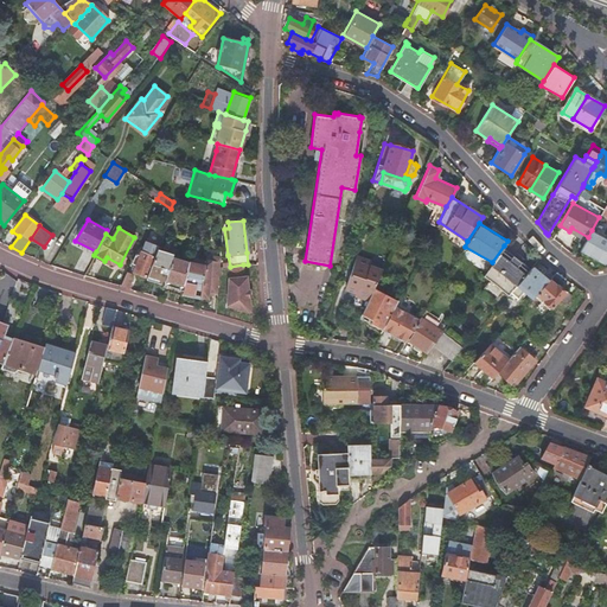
[(572,228),(569,231),(586,241),(588,237),(572,228)]
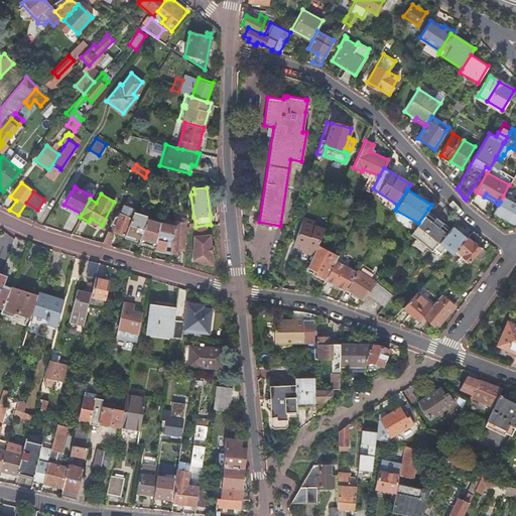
[(498,205),(493,214),(513,225),(515,220),(515,203),(503,196),(500,202),(498,205)]
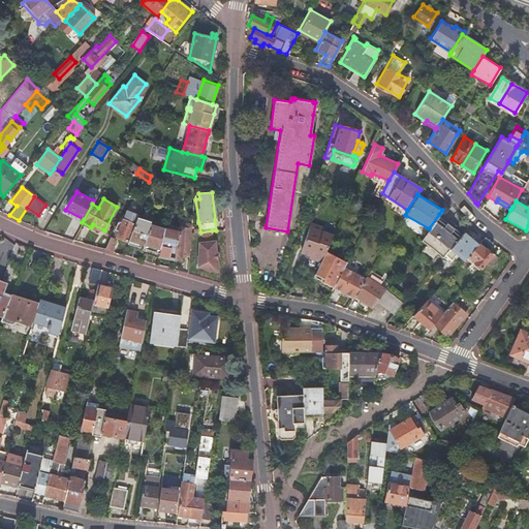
[(402,219),(406,212),(398,208),(394,215),(402,219)]
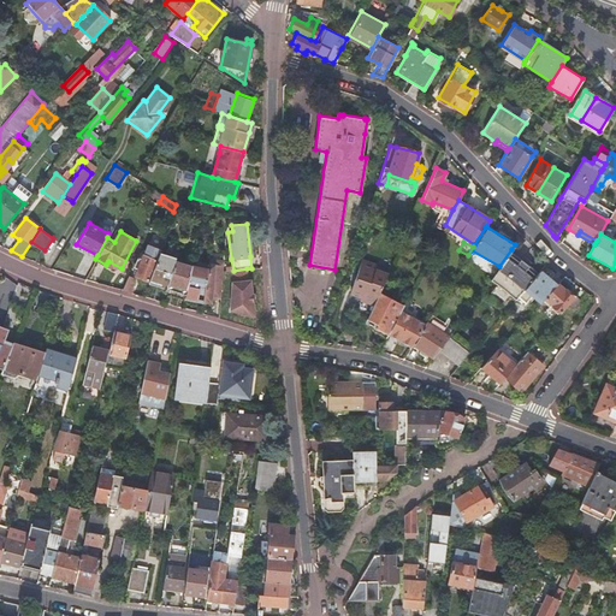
[(135,277),(148,282),(159,253),(160,250),(155,249),(152,259),(144,255),(143,256),(141,255),(135,268),(137,270),(135,277)]
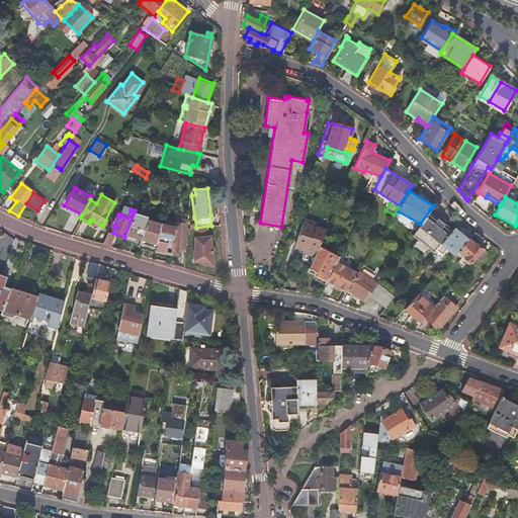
[(420,224),(412,234),(420,240),(425,245),(432,252),(440,242),(452,229),(445,224),(439,219),(430,209),(420,224)]
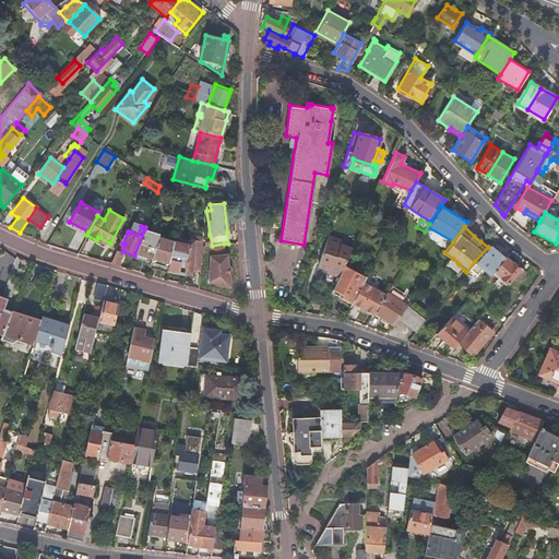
[(140,262),(149,264),(157,238),(158,234),(144,229),(134,256),(133,258),(140,260),(140,262)]
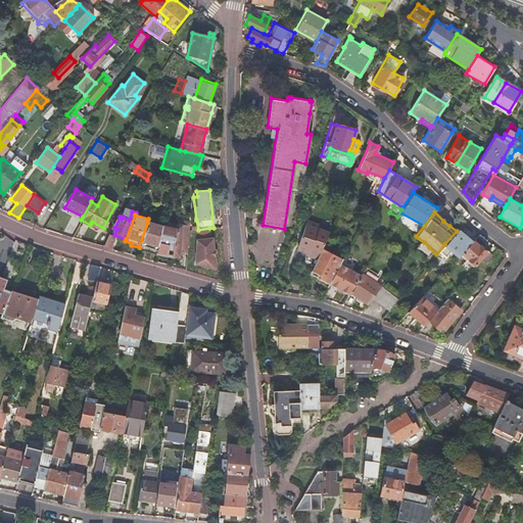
[(322,247),(329,232),(318,229),(319,225),(306,221),(296,250),(306,253),(305,255),(317,259),(322,247)]
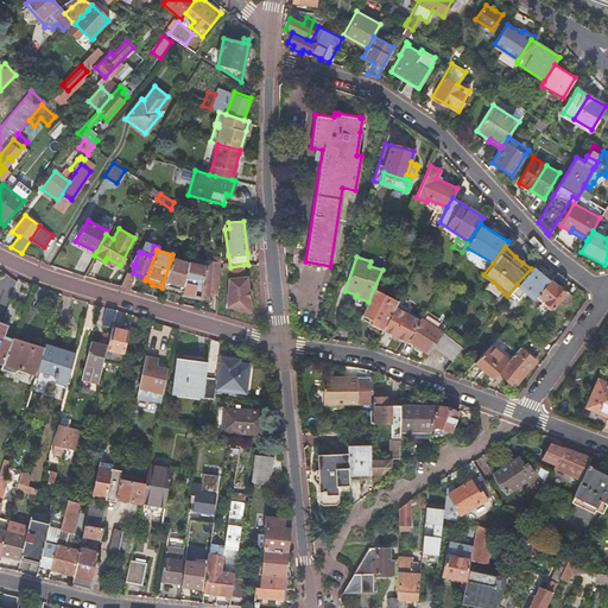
[(88,271),(96,276),(105,263),(96,258),(88,271)]
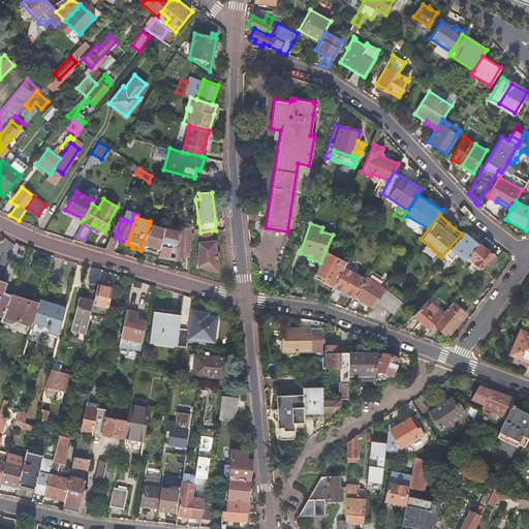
[(151,249),(158,252),(163,229),(149,225),(141,250),(150,253),(151,249)]
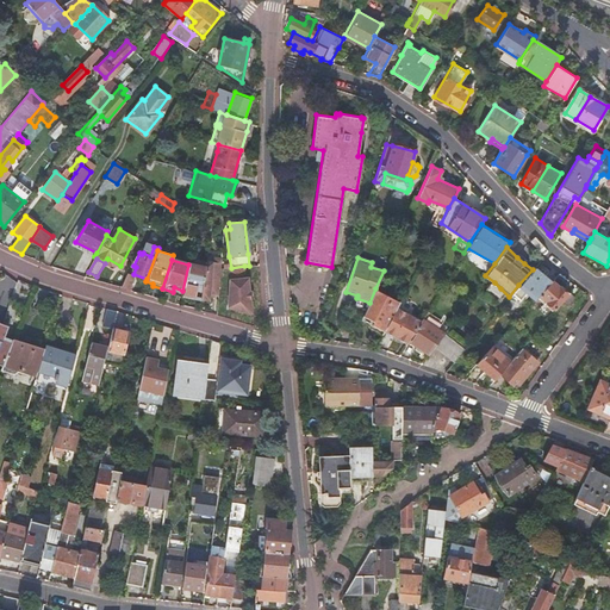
[(210,296),(218,296),(219,272),(221,269),(221,263),(205,261),(205,265),(205,266),(200,298),(210,299),(210,296)]
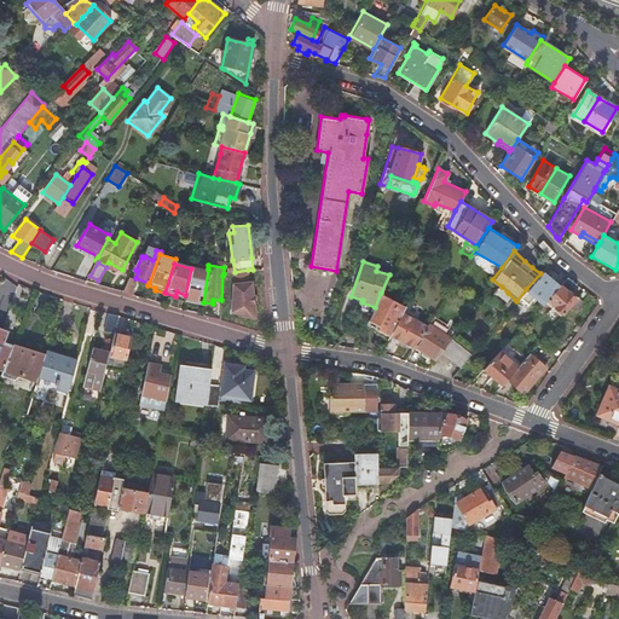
[(185,299),(203,302),(208,270),(191,266),(191,268),(185,295),(185,299)]
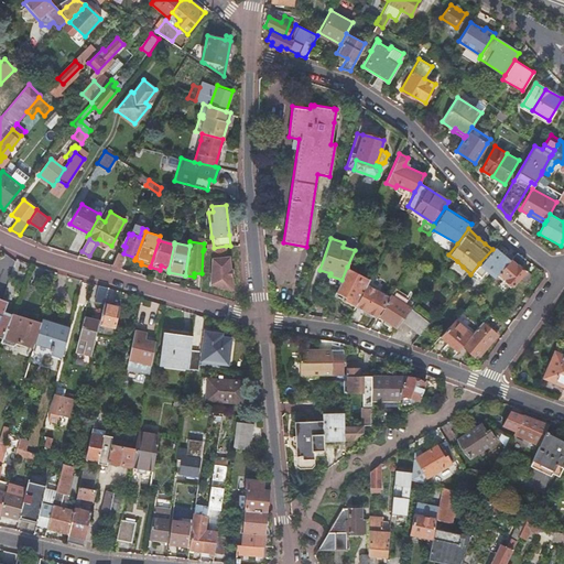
[(210,275),(231,272),(229,256),(227,257),(226,246),(214,248),(212,248),(213,258),(212,258),(210,275)]
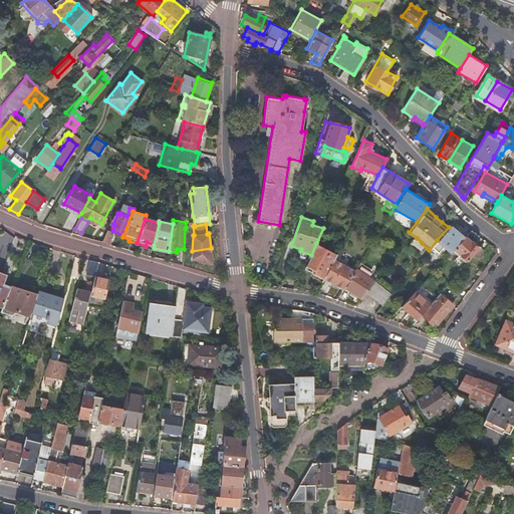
[(449,227),(437,240),(450,252),(453,249),(464,238),(450,225),(449,227)]
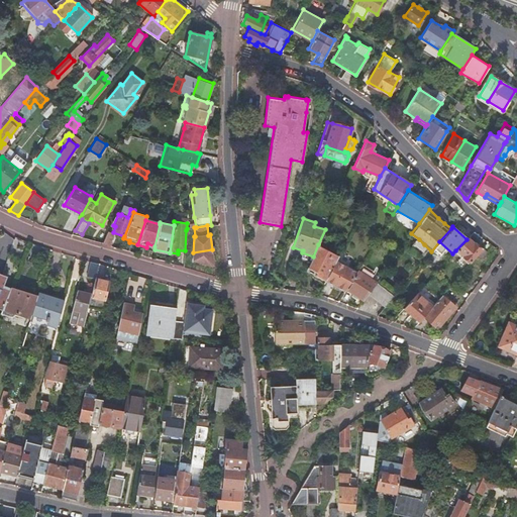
[(102,243),(109,245),(112,237),(107,232),(102,243)]
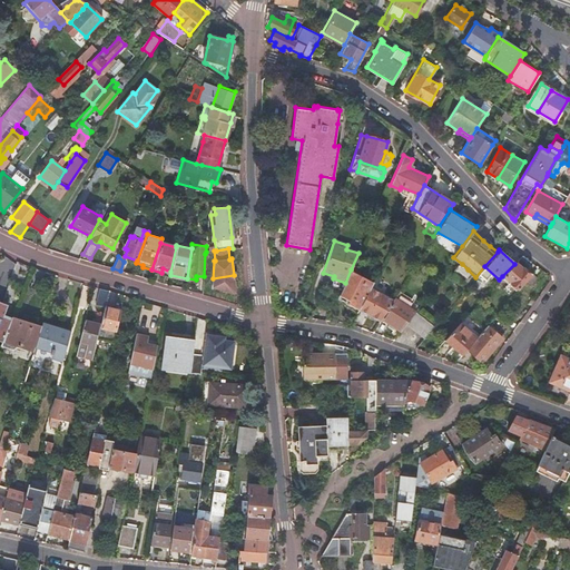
[(514,264),(502,276),(518,290),(526,281),(531,274),(523,266),(521,268),(516,263),(514,264)]
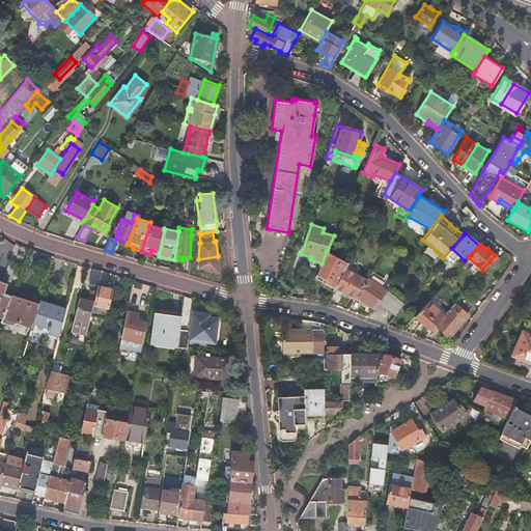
[(346,263),(327,251),(322,263),(316,275),(326,280),(324,283),(333,288),(344,268),(346,263)]
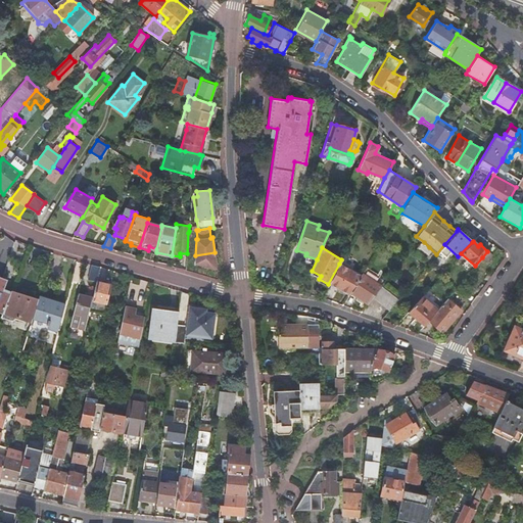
[(492,255),(487,251),(482,257),(487,260),(492,255)]
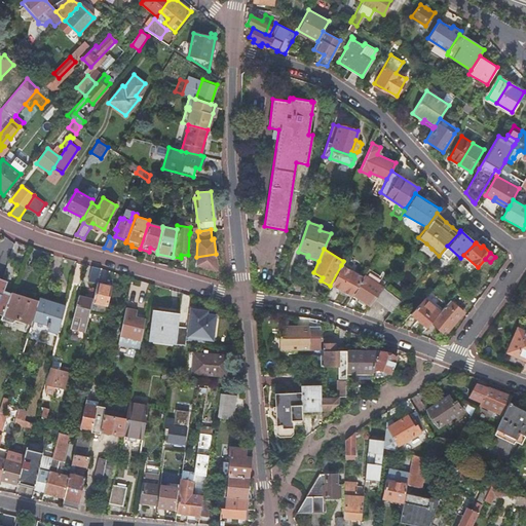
[(217,269),(216,254),(196,257),(196,264),(216,270),(217,269)]
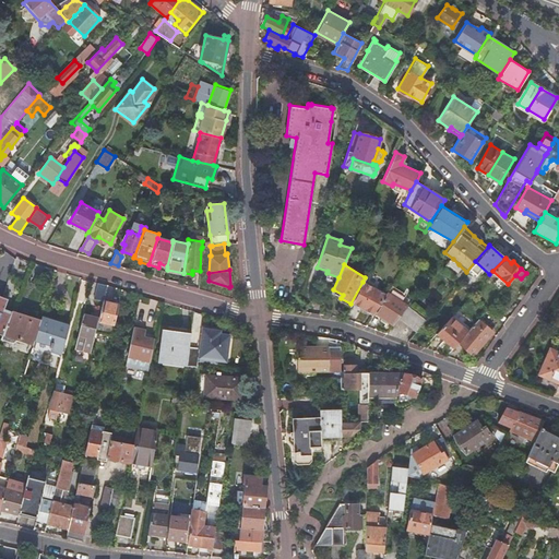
[(384,295),(363,282),(351,304),(361,310),(363,308),(372,313),(384,295)]
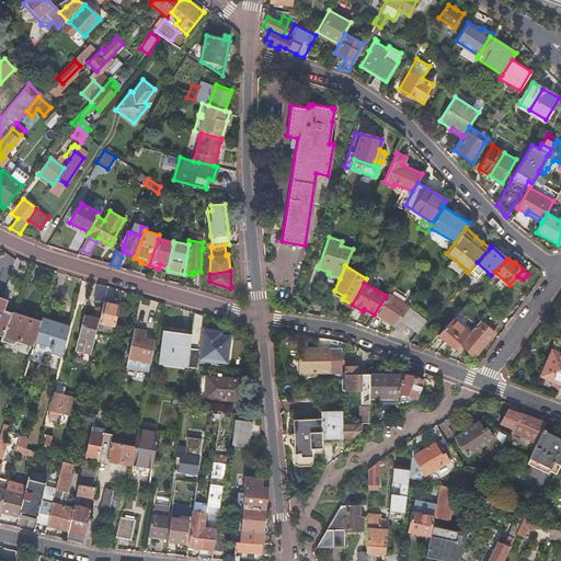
[(103,299),(106,286),(99,284),(95,297),(103,299)]
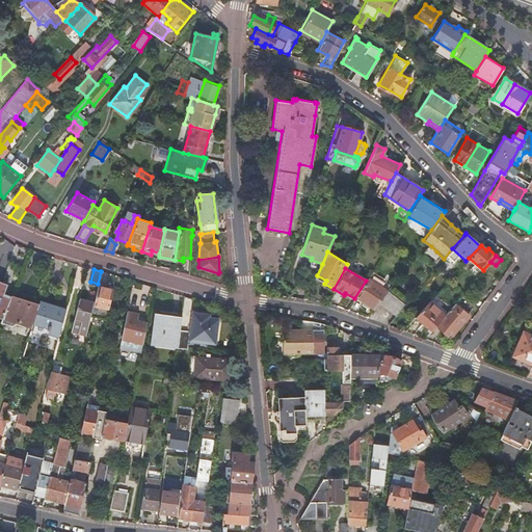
[(387,291),(367,278),(366,281),(354,298),(362,302),(360,306),(369,311),(370,308),(373,309),(378,302),(387,291)]
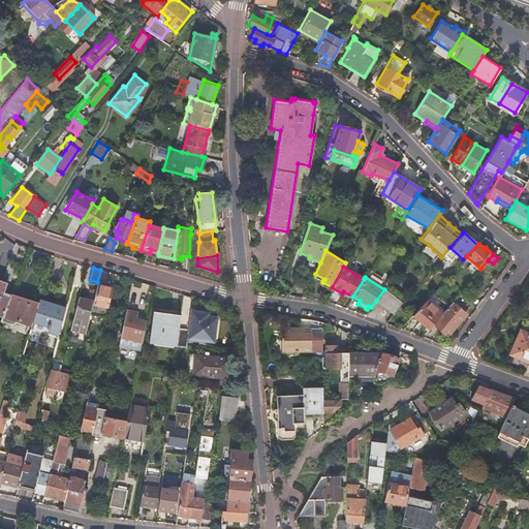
[(112,287),(97,283),(92,303),(90,311),(105,315),(106,307),(112,287)]
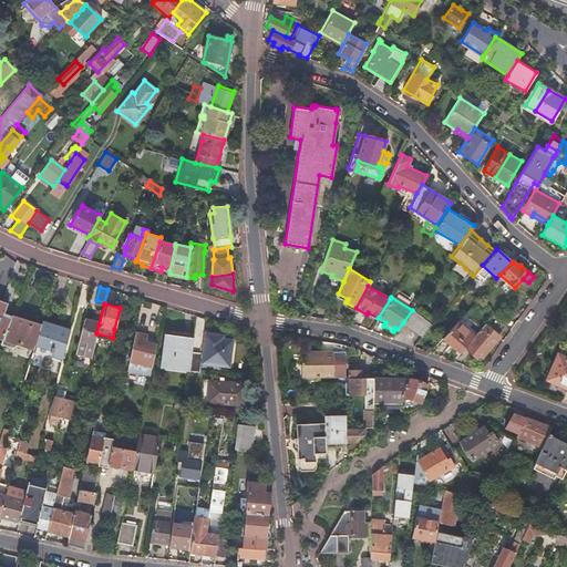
[(431,326),(412,310),(403,322),(421,337),(431,326)]
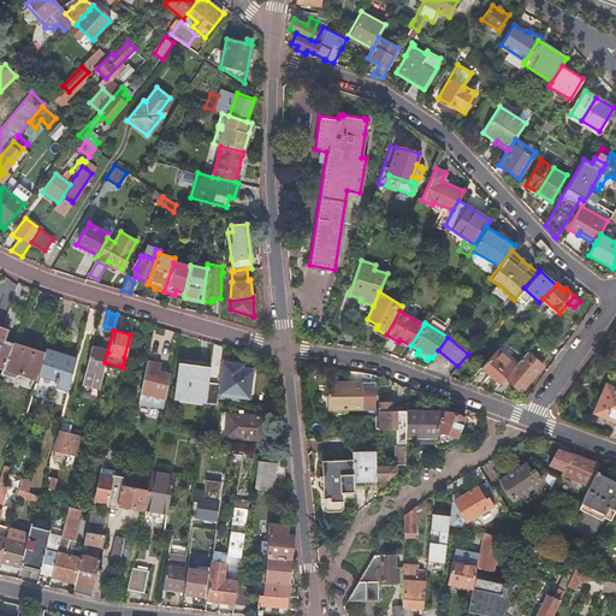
[(35,378),(36,374),(42,355),(12,345),(3,368),(35,378)]
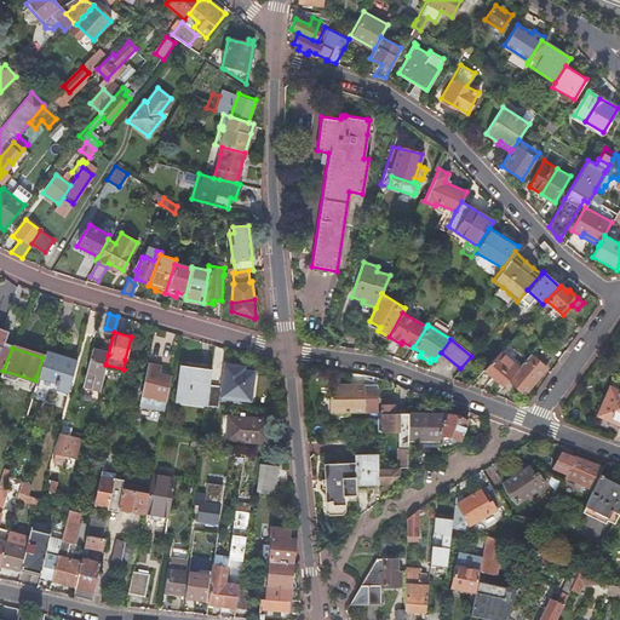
[(107,352),(92,349),(86,371),(82,386),(97,390),(99,380),(107,352)]
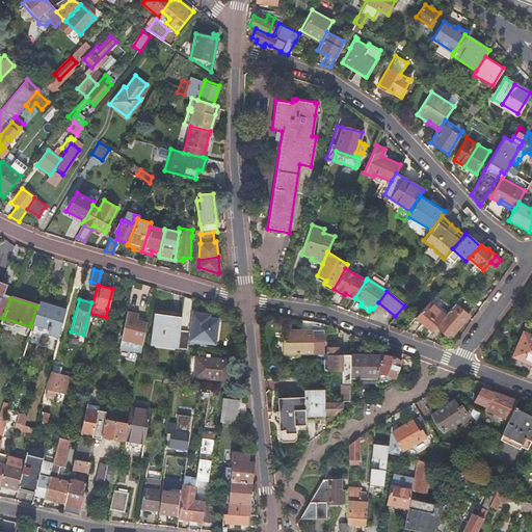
[(57,336),(64,308),(38,300),(36,307),(31,323),(46,327),(46,330),(48,331),(47,334),(57,336)]
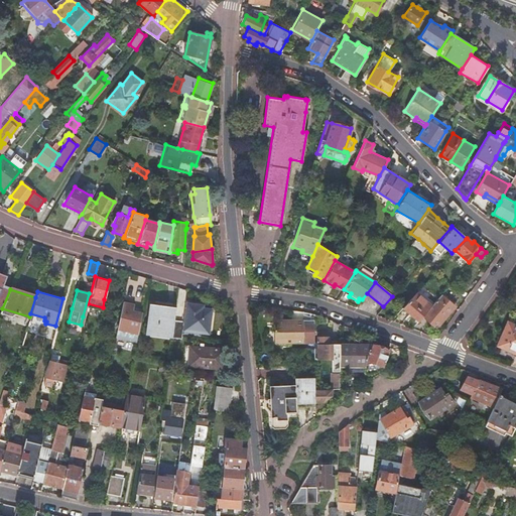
[(430,306),(415,292),(401,307),(417,321),(421,316),(430,306)]
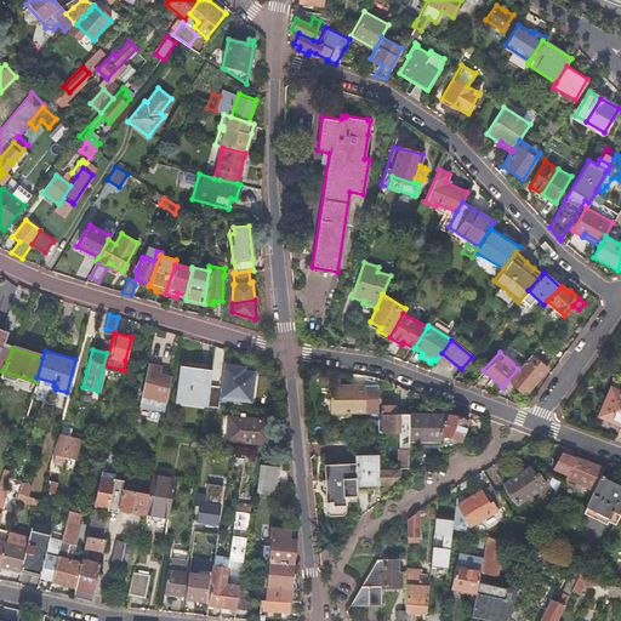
[(518,369),(507,381),(523,396),(535,382),(535,381),(537,379),(546,369),(529,355),(518,369)]
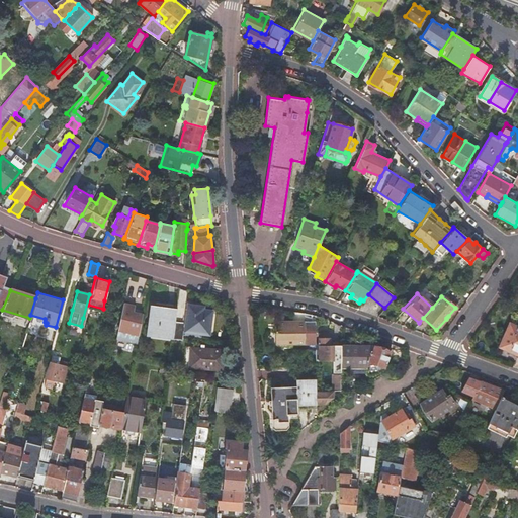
[(137,335),(141,315),(132,313),(133,307),(122,304),(116,331),(137,335)]
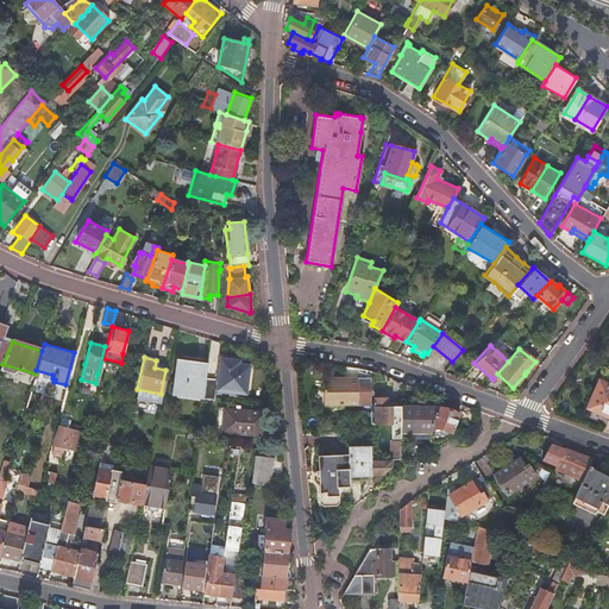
[(202,400),(213,401),(214,393),(233,395),(234,393),(244,394),(249,364),(238,363),(230,362),(230,359),(219,358),(215,378),(205,377),(201,395),(201,400),(202,400)]
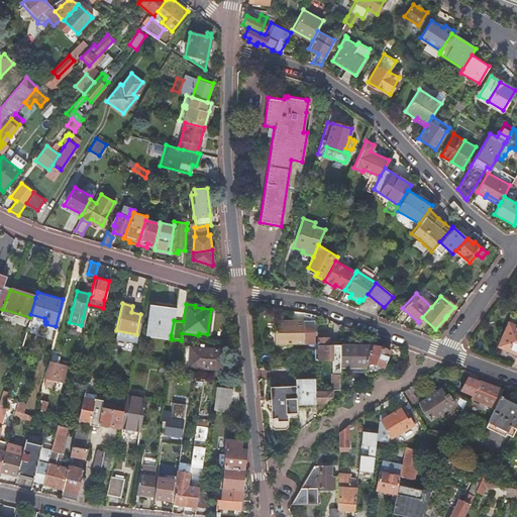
[(174,320),(175,307),(159,305),(158,307),(149,306),(146,332),(171,335),(174,320)]
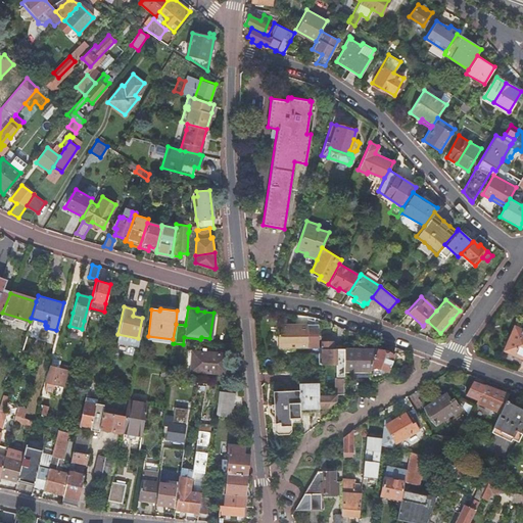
[(306,325),(306,327),(292,327),(292,325),(278,325),(278,347),(318,347),(318,325),(306,325)]
